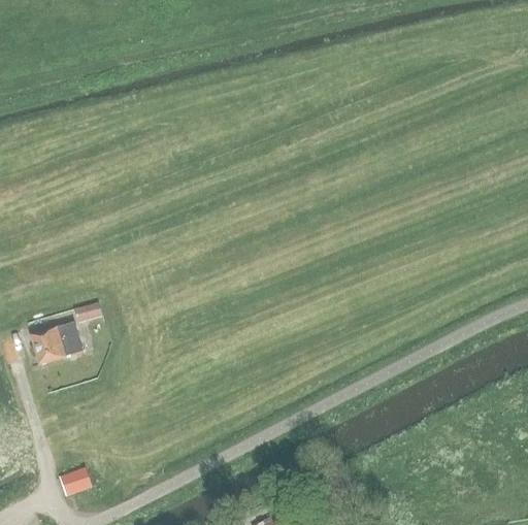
[(78,322),(102,315),(98,301),(74,307),(78,322)]
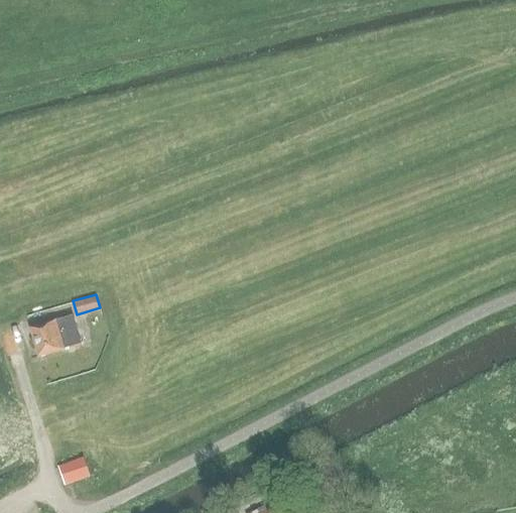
[(29,328),(38,356),(81,343),(73,314),(29,328)]
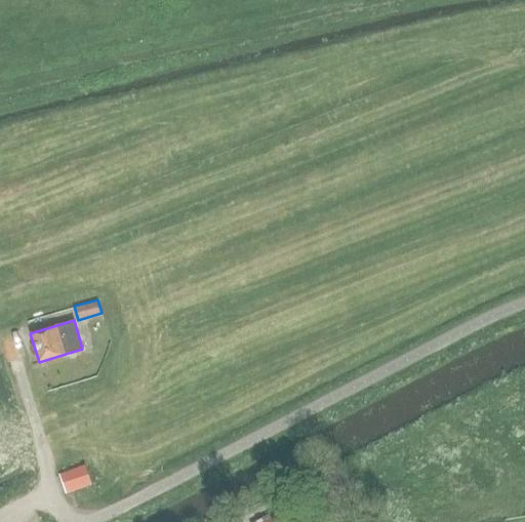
[(66,493),(91,484),(85,464),(58,473),(66,493)]
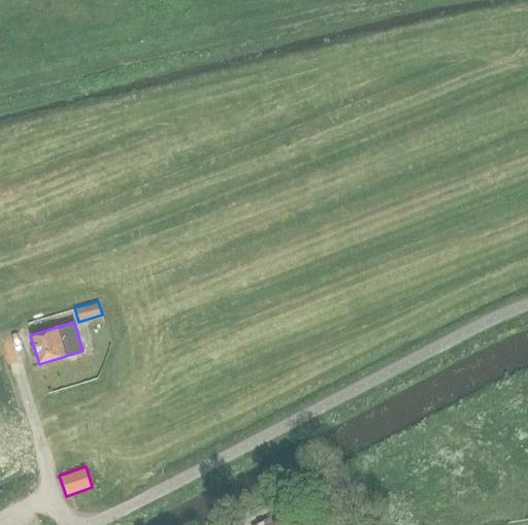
[(287,524),(281,511),(252,524),(287,524)]
